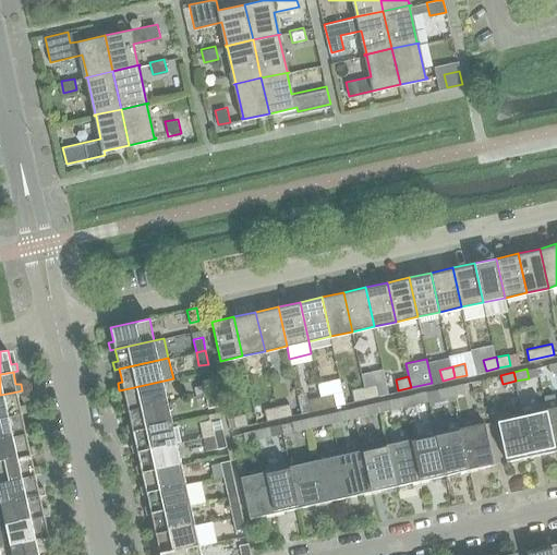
[(203,384),(205,393),(215,390),(212,377),(202,379),(203,384)]
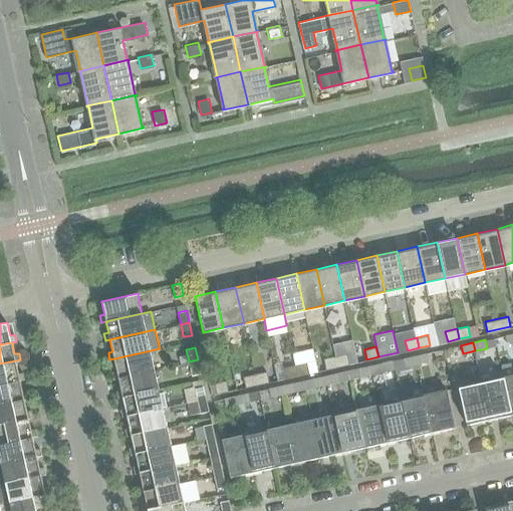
[(155,369),(151,350),(114,358),(116,370),(112,371),(113,378),(118,377),(155,369)]
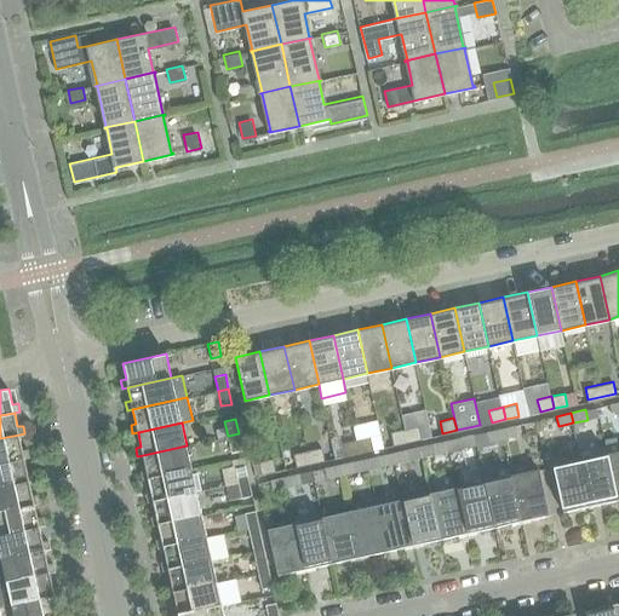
[(418,425),(405,427),(407,441),(420,437),(418,425)]
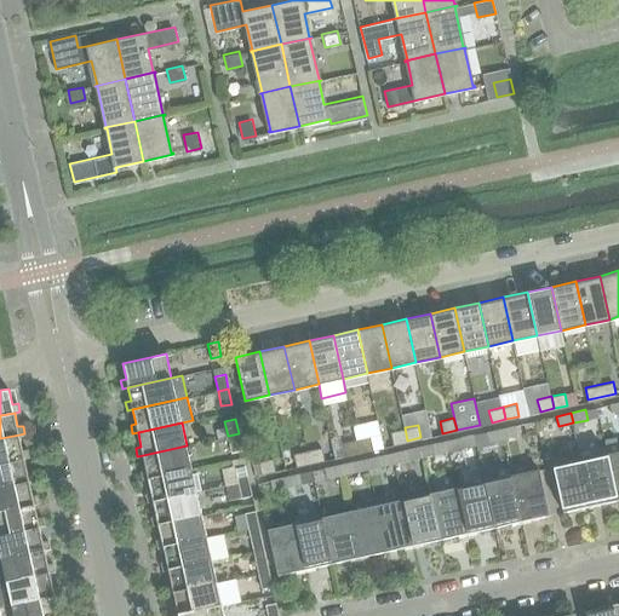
[(517,435),(515,425),(500,429),(503,438),(517,435)]
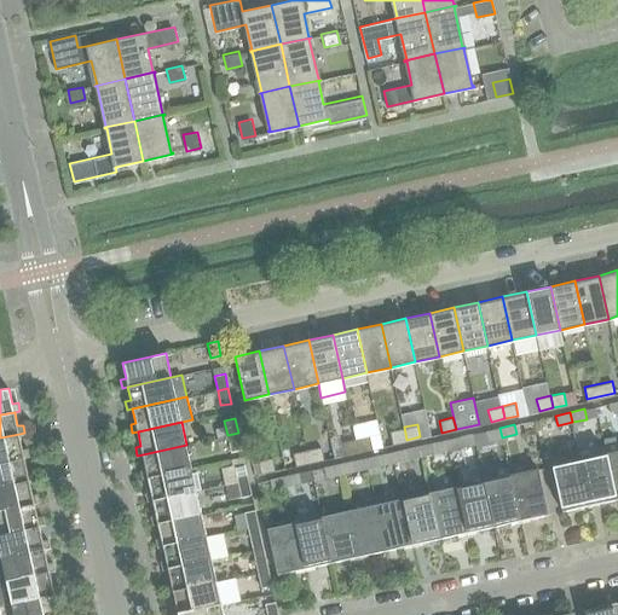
[(218,437),(227,435),(225,425),(215,428),(218,437)]
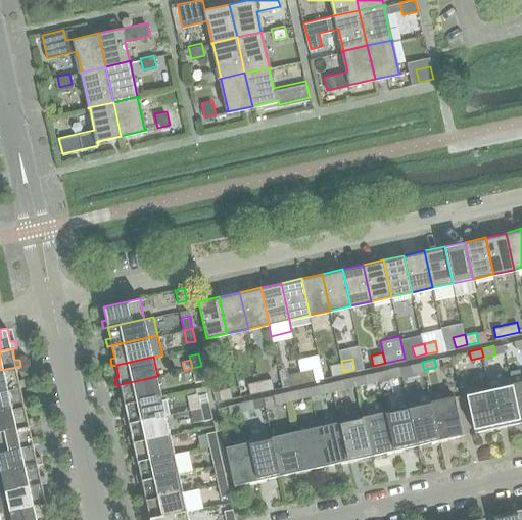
[(332,374),(343,372),(341,361),(329,364),(332,374)]
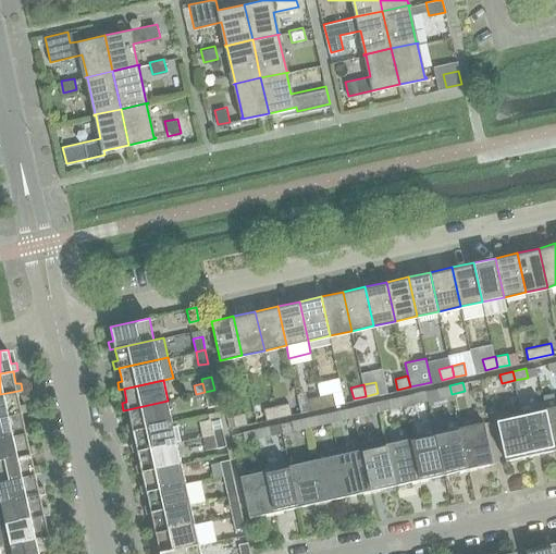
[(452,394),(449,385),(436,389),(439,397),(452,394)]
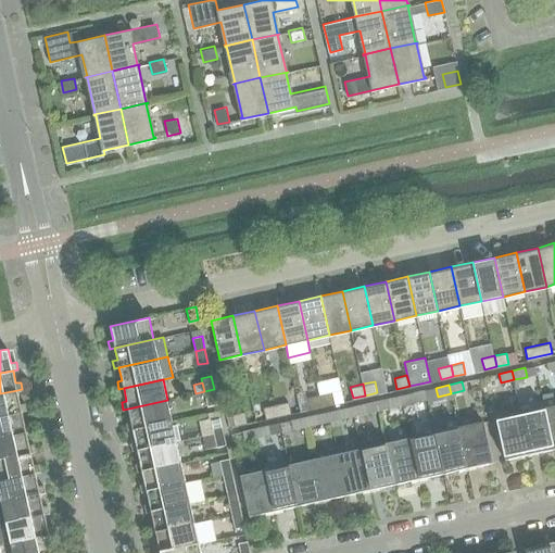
[(217,403),(214,389),(204,391),(207,405),(217,403)]
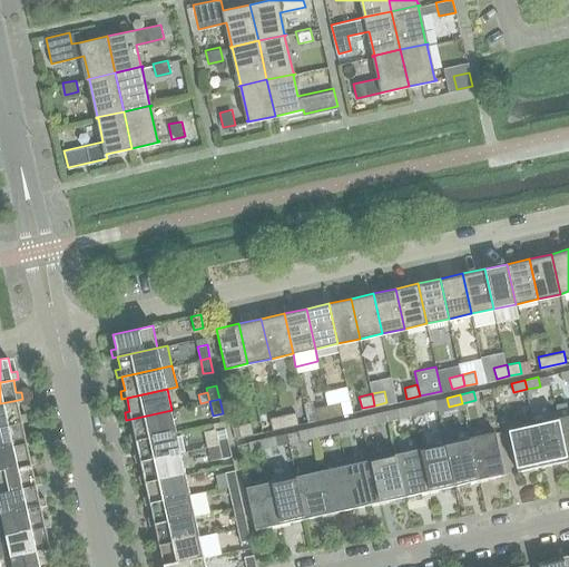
[(18,400),(0,403),(0,426),(22,421),(27,420),(26,412),(20,413),(18,400)]
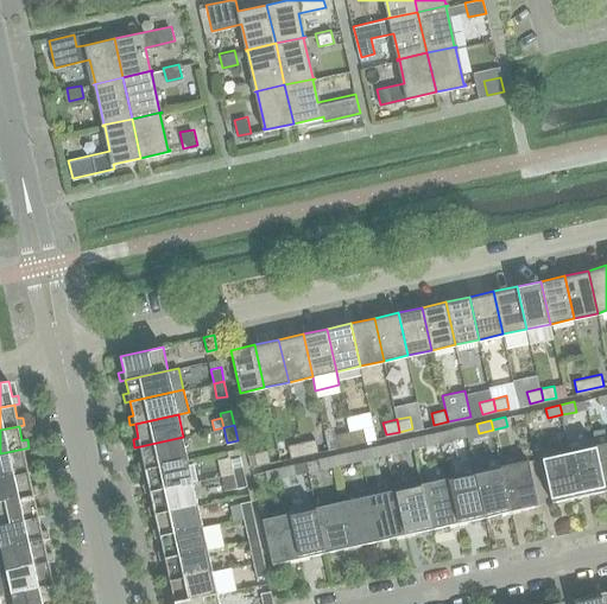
[(349,430),(352,442),(365,439),(362,427),(349,430)]
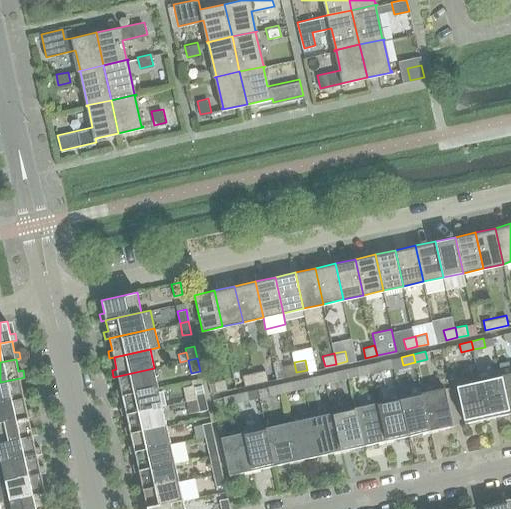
[(382,369),(381,361),(369,364),(370,372),(382,369)]
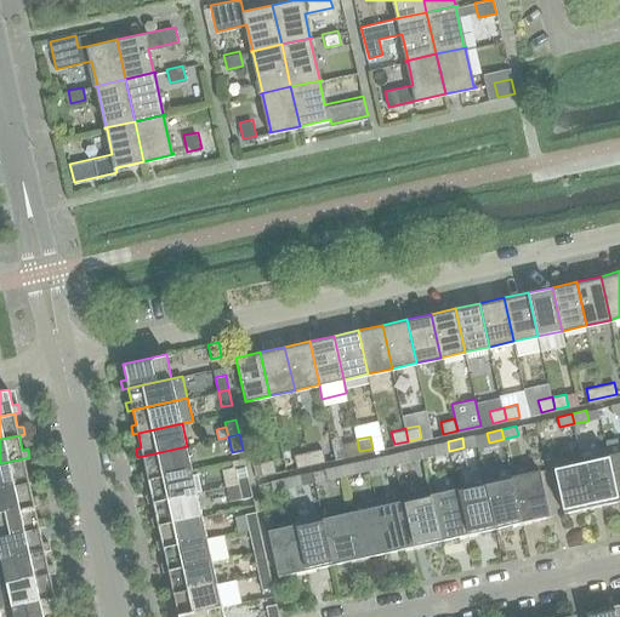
[(359,451),(357,439),(342,443),(345,455),(359,451)]
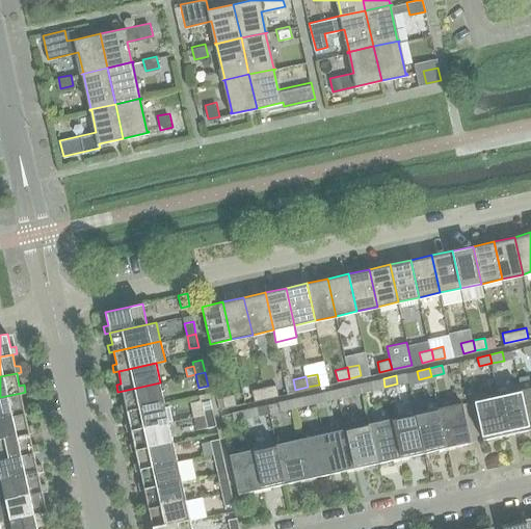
[(385,387),(383,378),(370,381),(372,390),(385,387)]
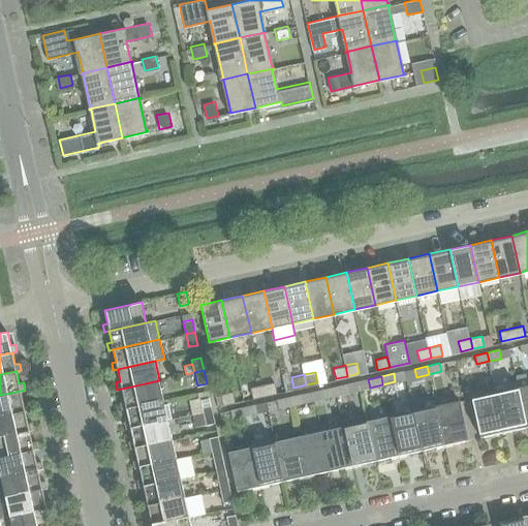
[(121,409),(126,408),(163,400),(159,380),(122,389),(124,401),(120,402),(121,409)]
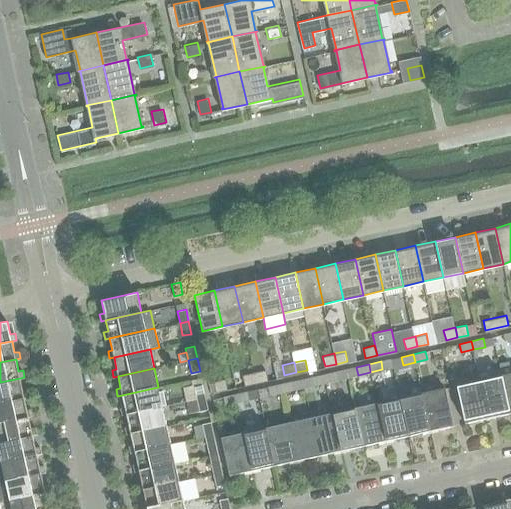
[(254,372),(256,382),(268,379),(265,369),(254,372)]
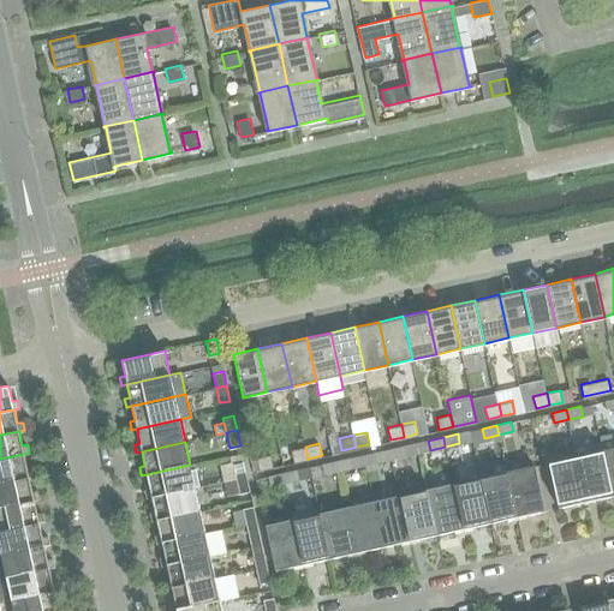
[(406,455),(404,445),(389,449),(392,459),(406,455)]
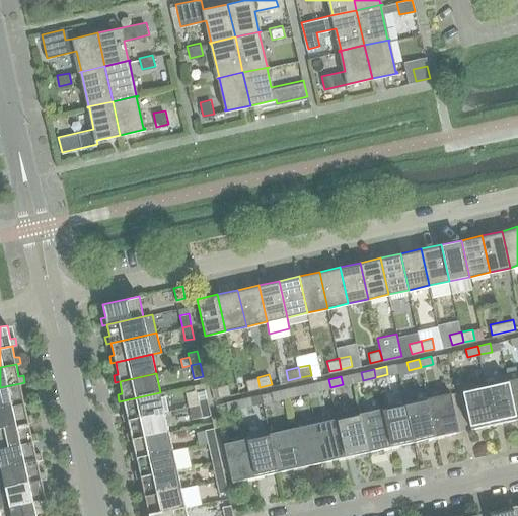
[(517,376),(508,379),(517,418),(517,376)]
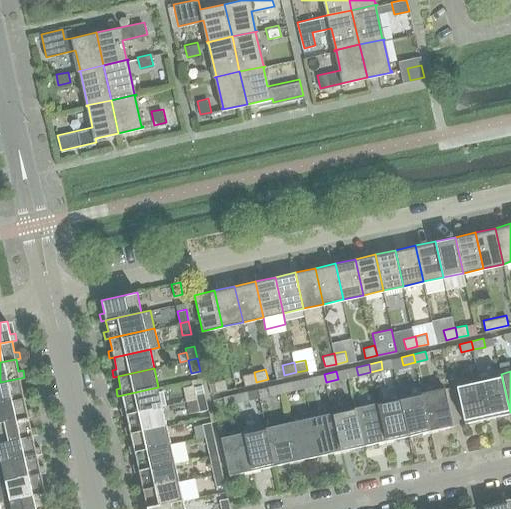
[(256,382),(254,372),(243,374),(245,384),(256,382)]
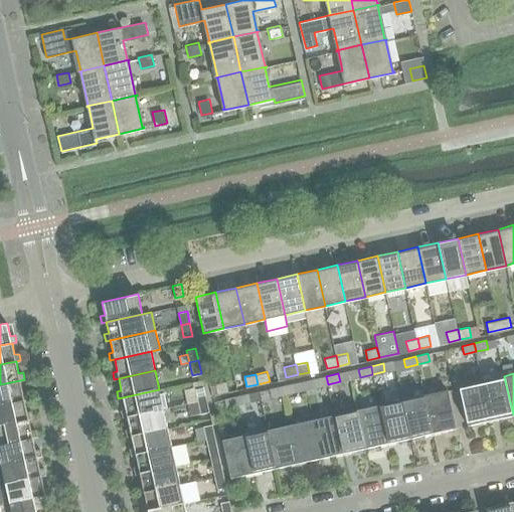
[(328,384),(326,376),(314,378),(315,386),(328,384)]
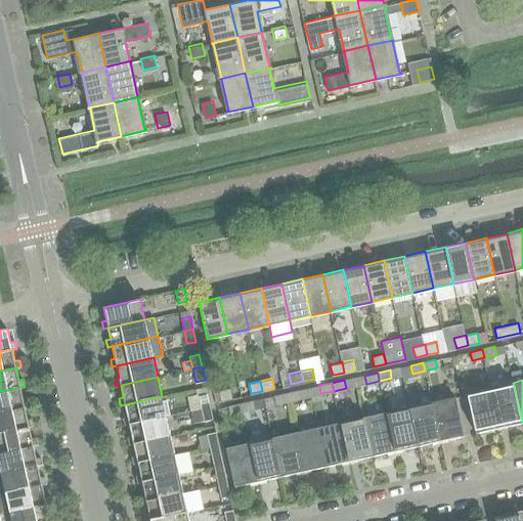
[(522,422),(513,383),(490,388),(499,427),(522,422)]
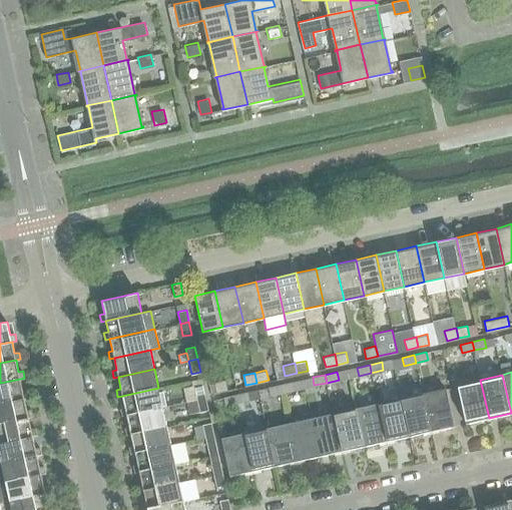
[(0,383),(0,403),(24,398),(29,397),(27,390),(23,391),(20,379),(0,383)]
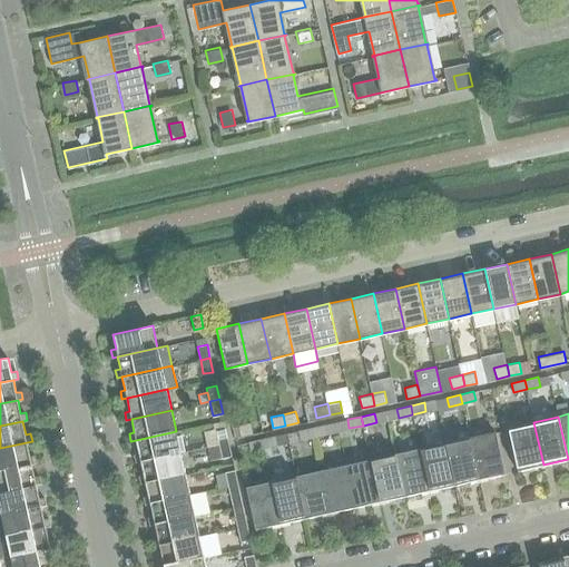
[(254,432),(251,421),(233,426),(235,437),(254,432)]
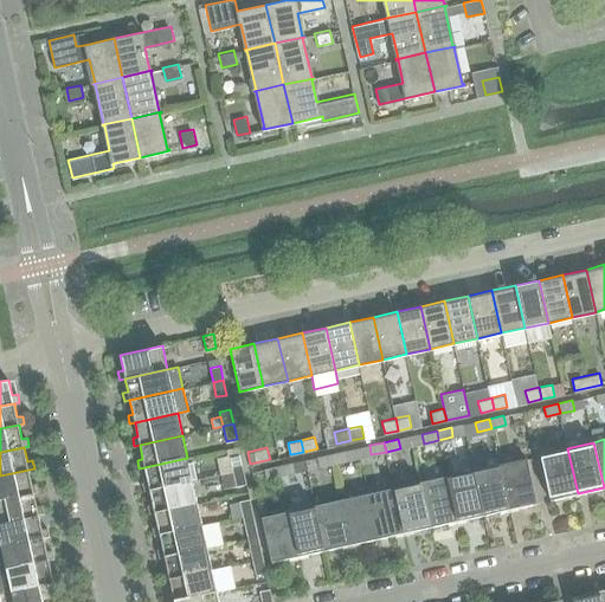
[(551,499),(578,493),(567,448),(540,454),(551,499)]
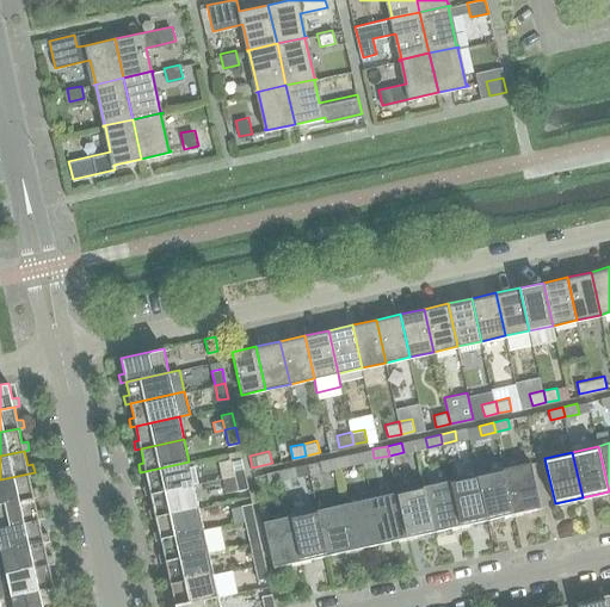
[(351,464),(349,454),(334,457),(337,468),(351,464)]
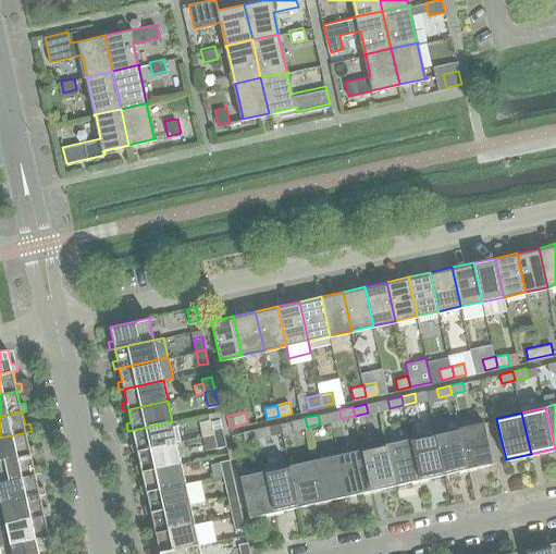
[(211,419),(213,433),(223,431),(220,417),(211,419)]
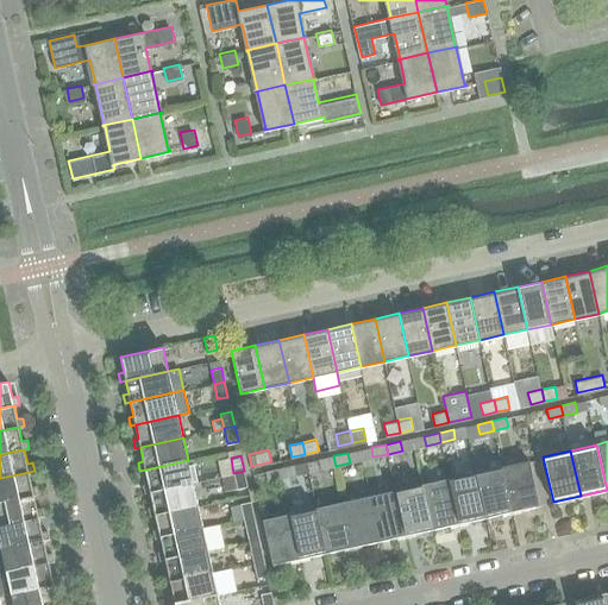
[(336,466),(333,455),(319,459),(321,468),(336,466)]
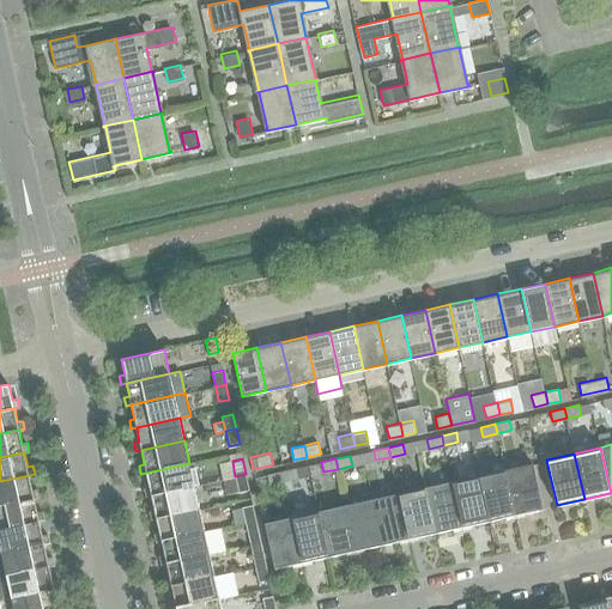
[(146,495),(151,494),(194,485),(189,463),(146,473),(150,487),(144,488),(146,495)]
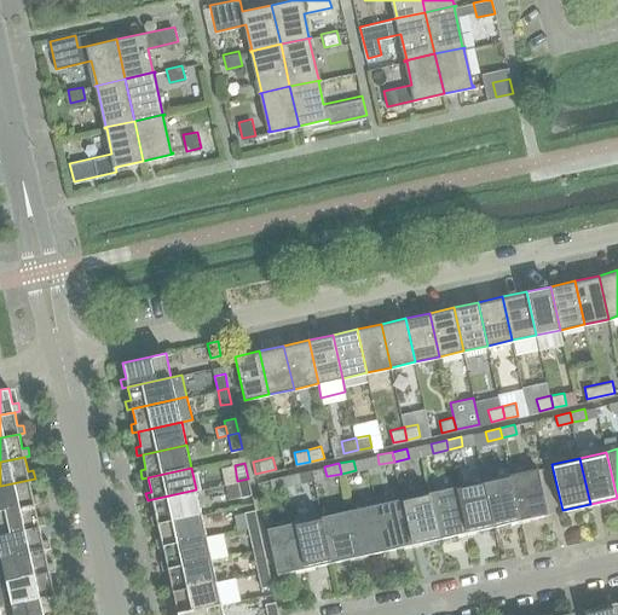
[(509,474),(520,520),(548,514),(537,468),(509,474)]
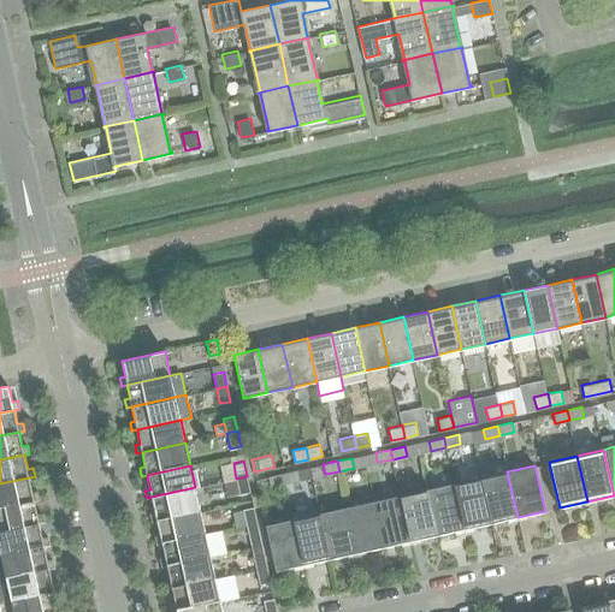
[(300,480),(297,470),(283,474),(285,483),(300,480)]
